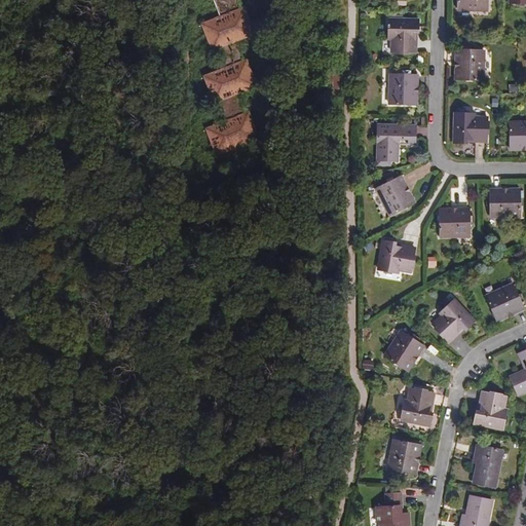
[(213,0),(220,17),(202,25),(212,49),(214,49),(222,70),(204,76),(214,102),(216,101),(224,122),(207,128),(216,154),(218,154),(224,170),(246,161),(239,145),(257,139),(248,113),(246,113),(237,92),(255,86),(246,61),(243,62),(235,40),(254,34),(243,8),(241,9),(238,0),(213,0)]
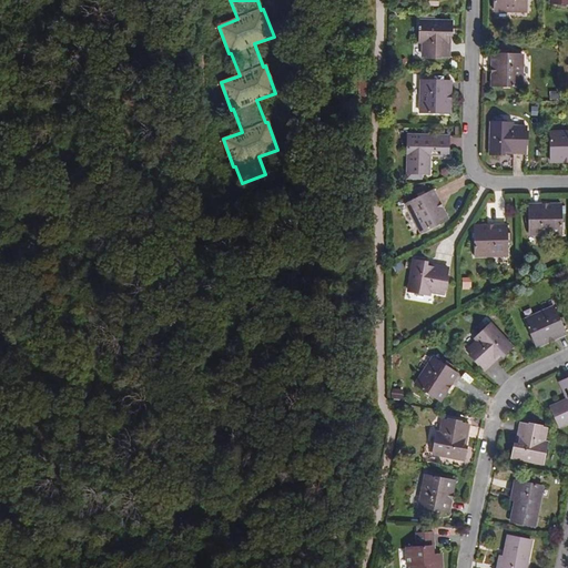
[(494,0),(494,10),(527,12),(527,0),(494,0)]
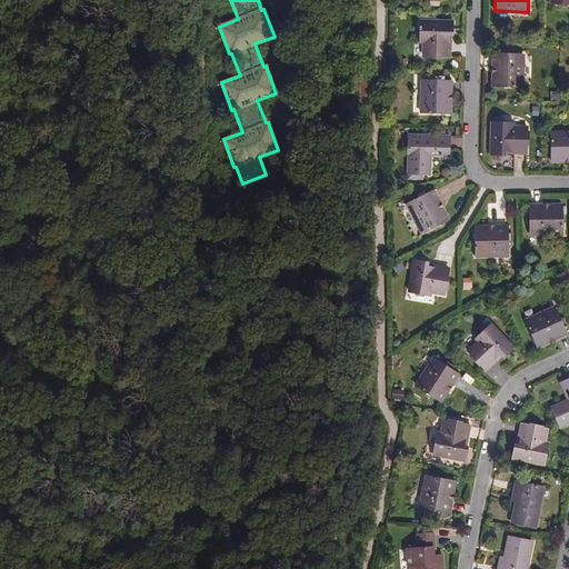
[(452,22),(421,21),(420,42),(423,42),(423,57),(448,57),(449,43),(448,43),(448,32),(452,32),(452,22)]
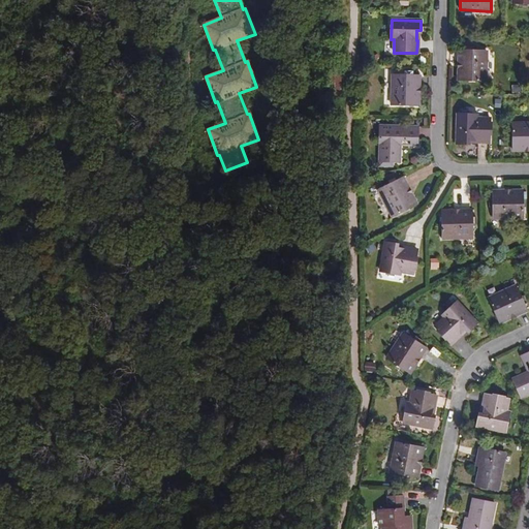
[(459,50),(458,81),(486,81),(486,51),(474,51),(474,47),(466,47),(466,50),(459,50)]
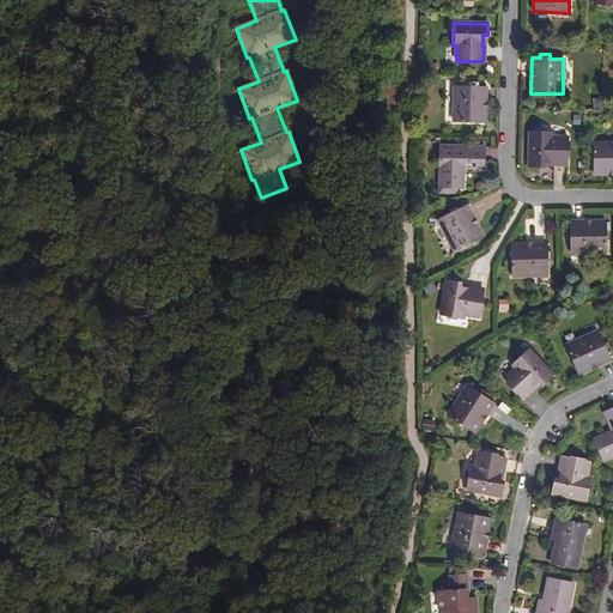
[(455,87),(454,122),(485,123),(486,87),(478,87),(478,84),(468,83),(468,87),(455,87)]
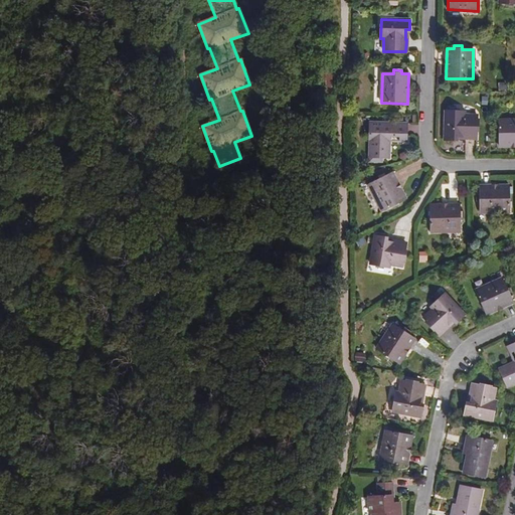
[(464,112),(445,111),(445,140),(453,140),(453,136),(464,136),(464,137),(476,138),(476,115),(464,114),(464,112)]
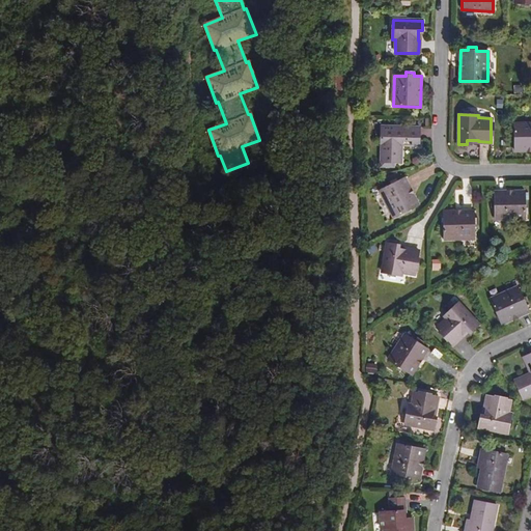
[(530,123),(513,123),(514,151),(530,150),(530,123)]
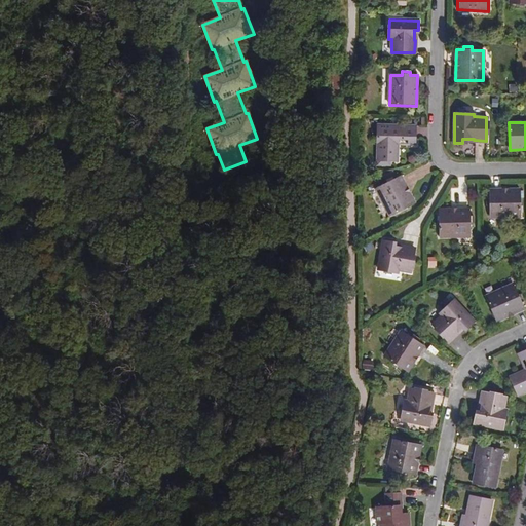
[(415,144),(415,125),(378,124),(377,160),(398,160),(398,144),(415,144)]
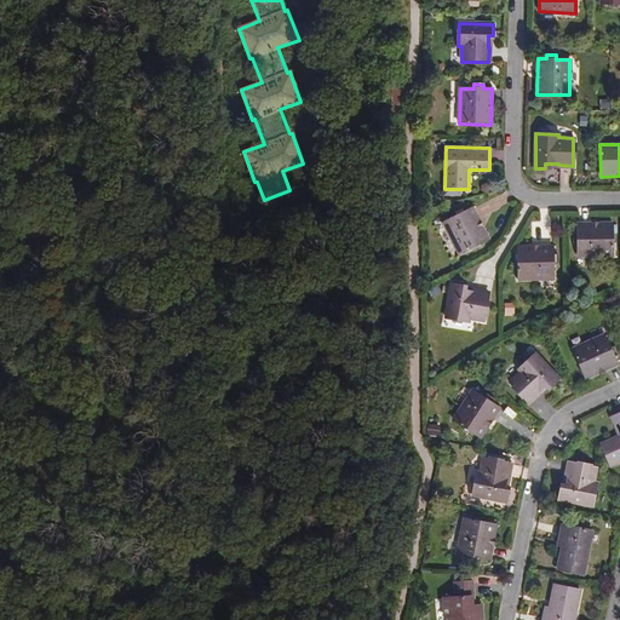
[(443,222),(460,254),(489,240),(472,208),(465,212),(463,207),(454,212),(455,216),(443,222)]
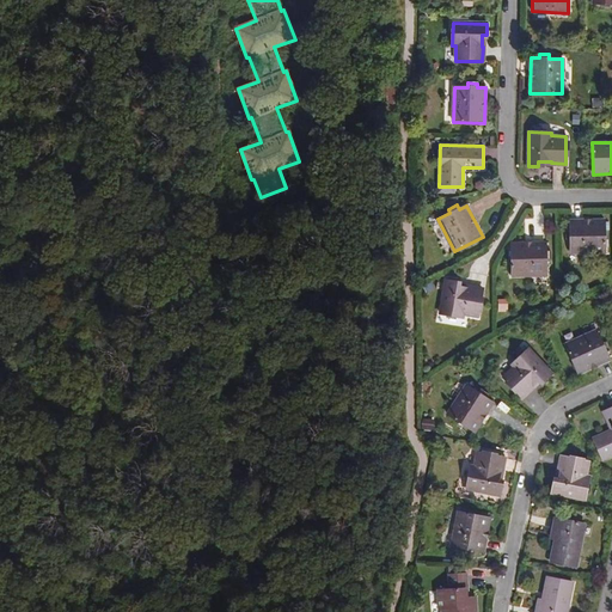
[(571,254),(606,252),(605,220),(570,221),(570,230),(565,230),(567,239),(570,239),(571,254)]
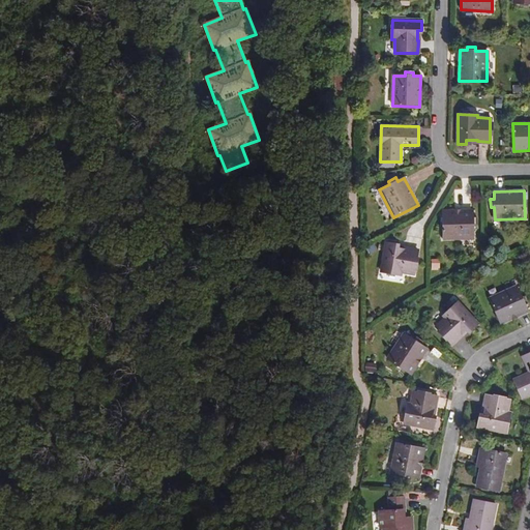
[(473,210),(443,211),(443,238),(474,238),(473,226),(477,226),(477,217),(473,217),(473,210)]
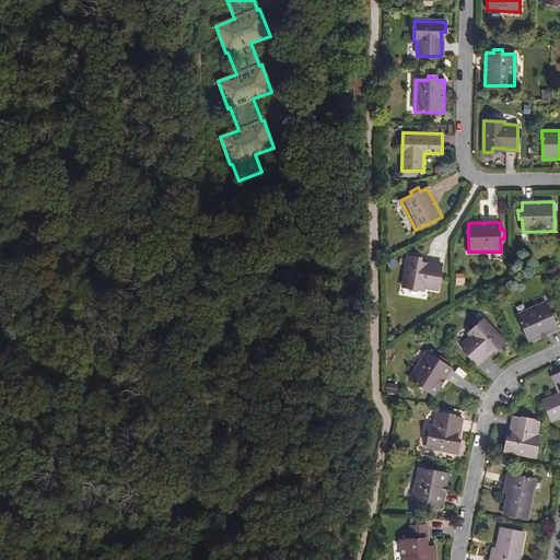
[(409,256),(403,287),(423,291),(424,288),(438,290),(442,266),(429,263),(428,265),(417,263),(418,258),(409,256)]
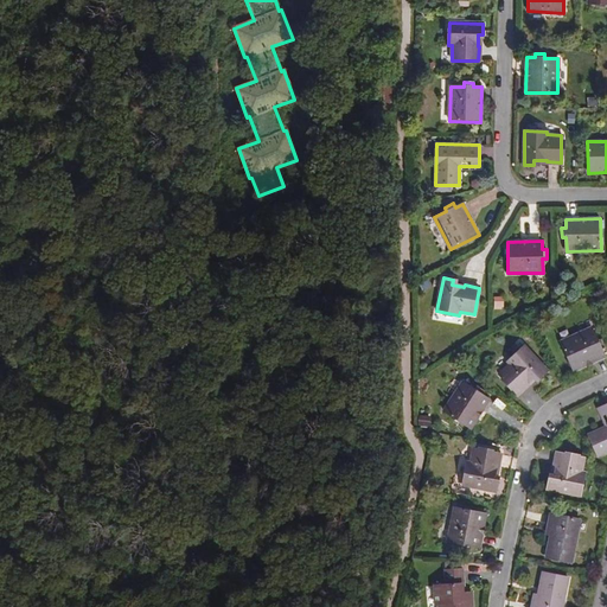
[(593,328),(561,343),(574,371),(606,357),(602,350),(606,347),(602,339),(598,340),(593,328)]
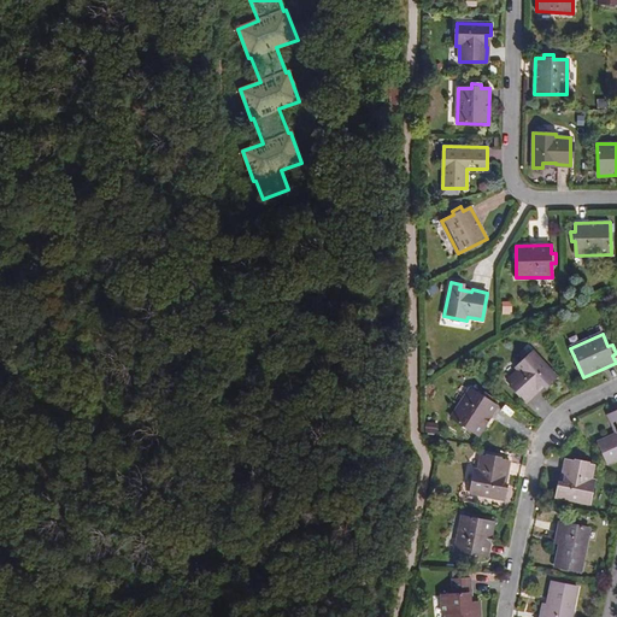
[(557,377),(533,352),(516,368),(518,370),(507,380),(527,400),(538,391),(536,389),(545,381),(548,385),(557,377)]
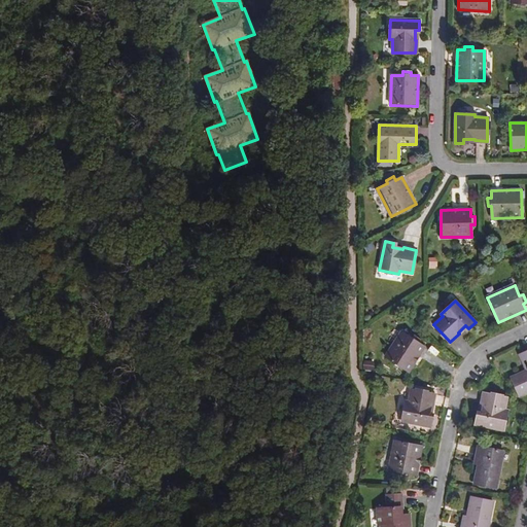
[(401,331),(385,357),(409,373),(425,347),(419,343),(421,340),(414,336),(412,339),(401,331)]
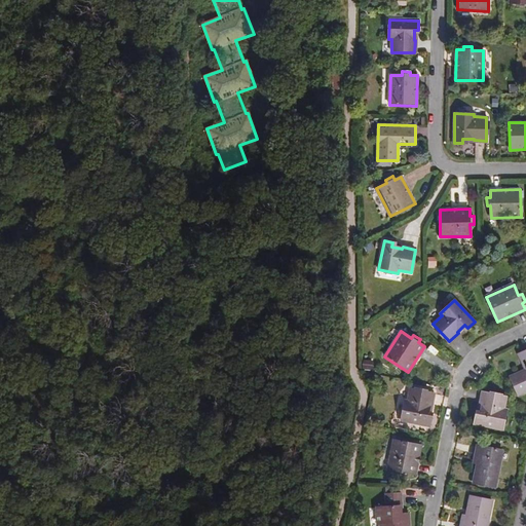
[(525,391),(525,350),(518,354),(525,370),(510,377),(518,396),(525,391)]
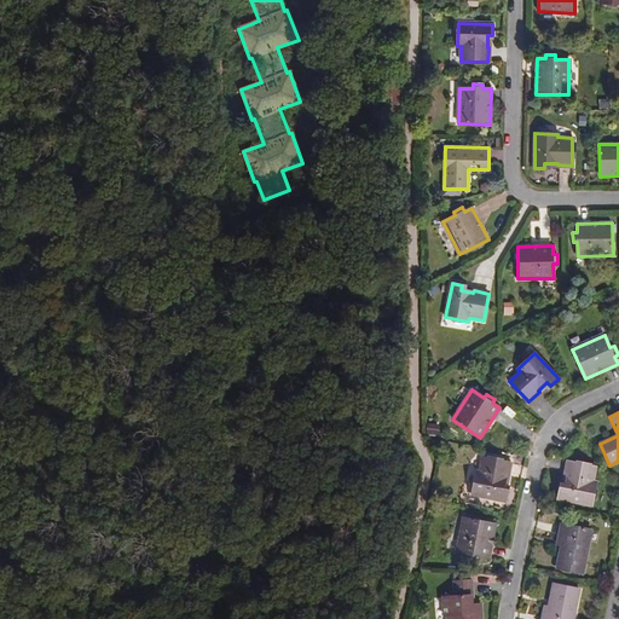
[(472,495),(505,502),(508,491),(503,491),(505,479),(507,479),(510,464),(482,458),(480,473),(476,473),(472,495)]
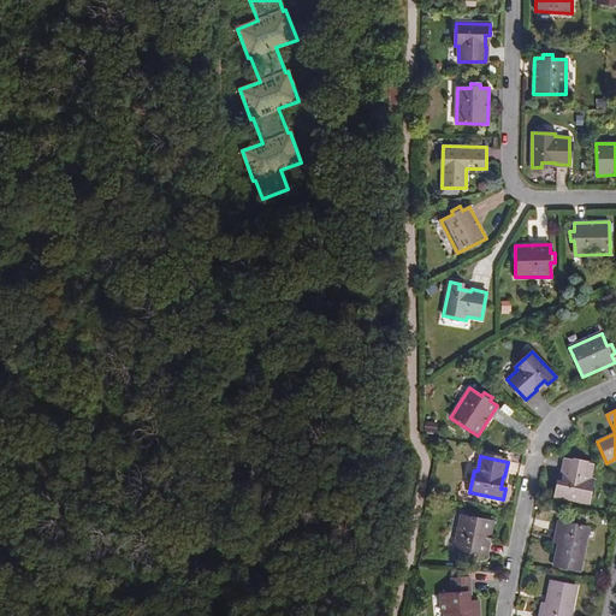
[(555,496),(590,503),(593,480),(590,480),(593,465),(567,460),(563,474),(564,474),(562,486),(557,486),(555,496)]
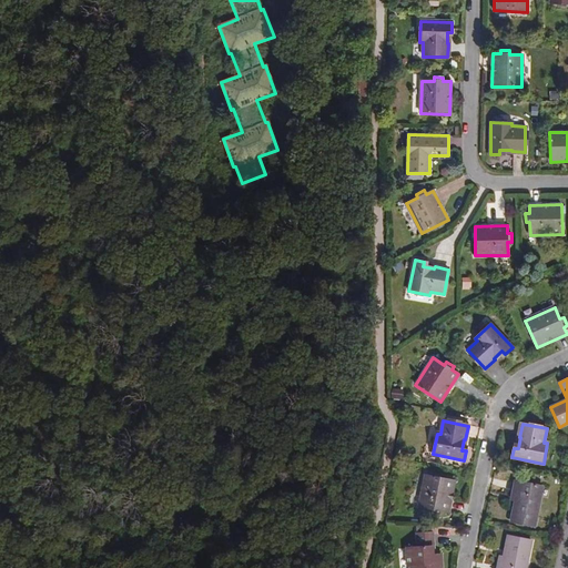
[(448,513),(455,480),(426,475),(419,507),(432,509),(430,514),(439,515),(440,511),(448,513)]
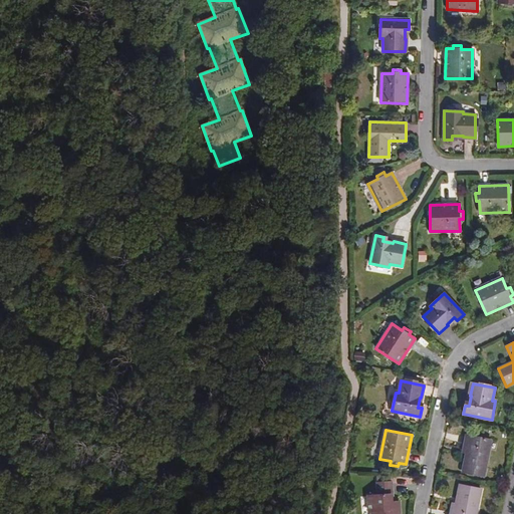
[(463,472),(483,476),(490,440),(466,435),(463,448),(468,449),(463,472)]
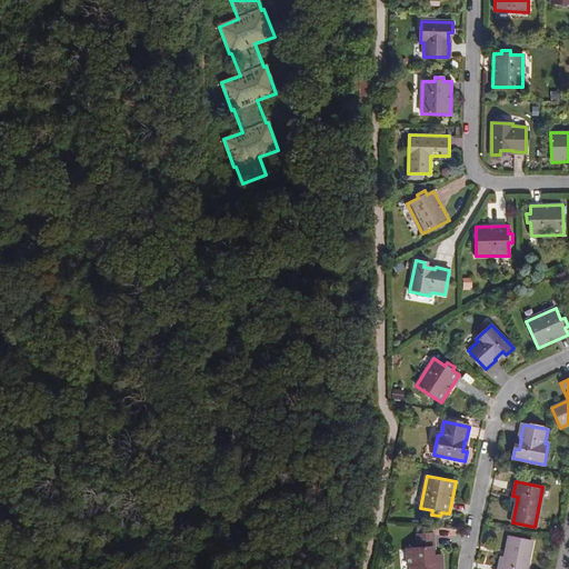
[(412,567),(411,568),(441,568),(441,555),(432,556),(432,548),(435,547),(433,533),(418,535),(418,548),(408,549),(409,568),(412,567)]
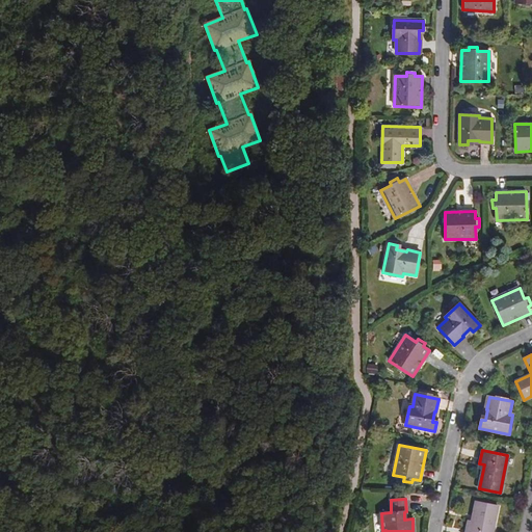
[(493,531),(498,506),(477,502),(473,526),(468,525),(466,531),(493,531)]
